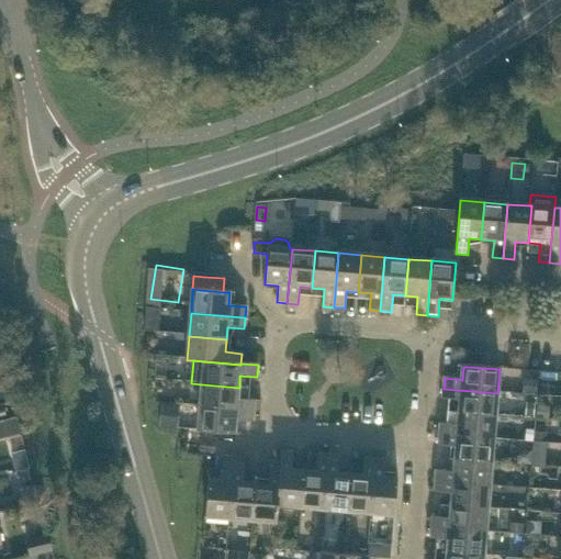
[(523,395),(537,397),(538,383),(524,382),(523,395)]
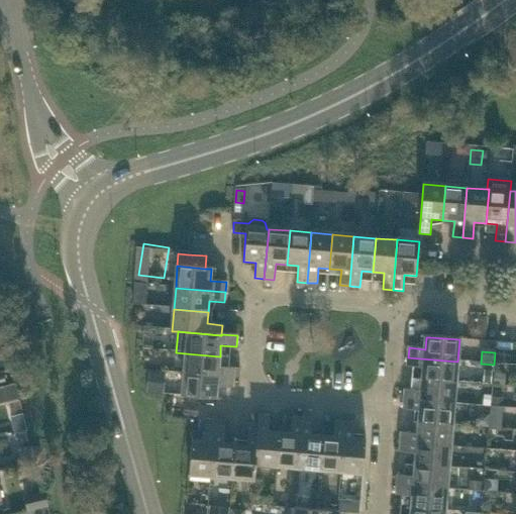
[(219,368),(220,356),(186,353),(184,375),(233,379),(234,369),(219,368)]
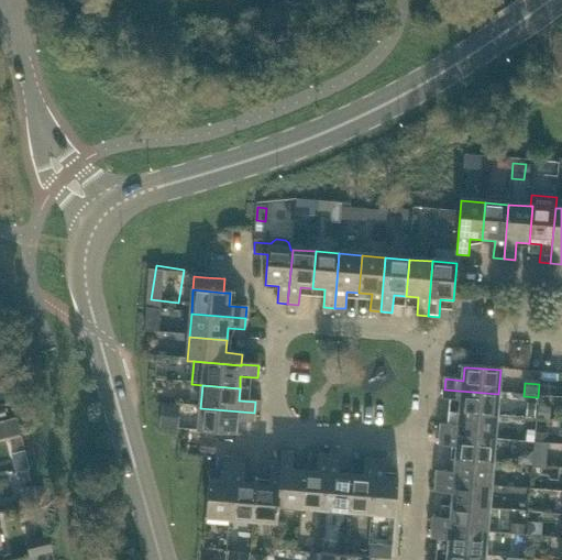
[(497,417),(498,394),(444,390),(443,401),(461,402),(460,415),(497,417)]
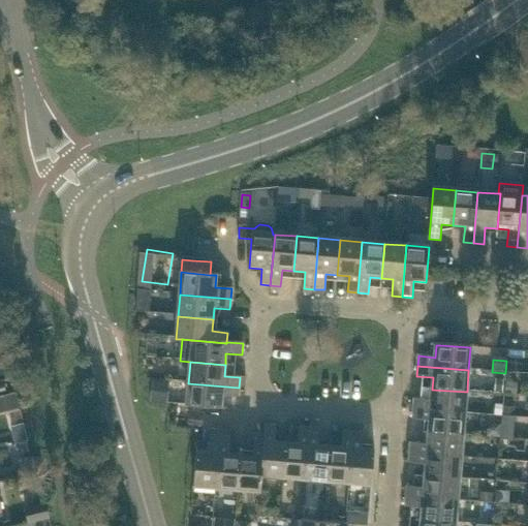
[(238,398),(239,388),(188,383),(186,406),(221,409),(222,397),(238,398)]
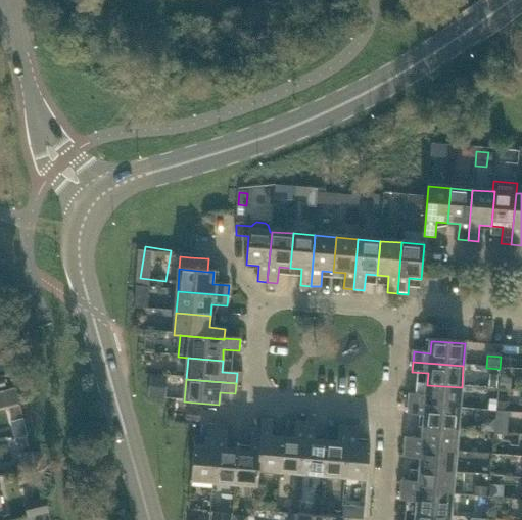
[(460,410),(462,387),(427,385),(426,396),(410,395),(410,406),(460,410)]
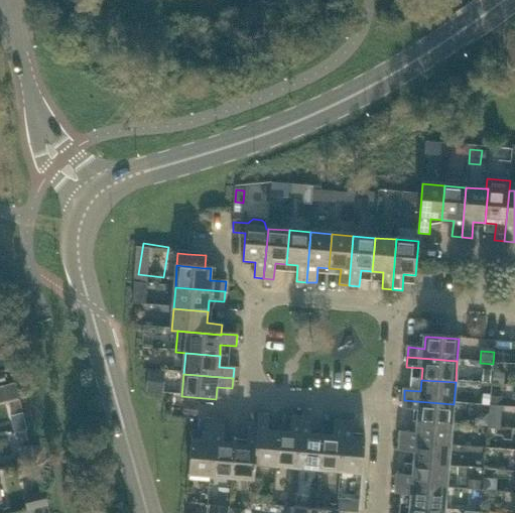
[(0,404),(18,400),(14,384),(0,387),(0,404)]
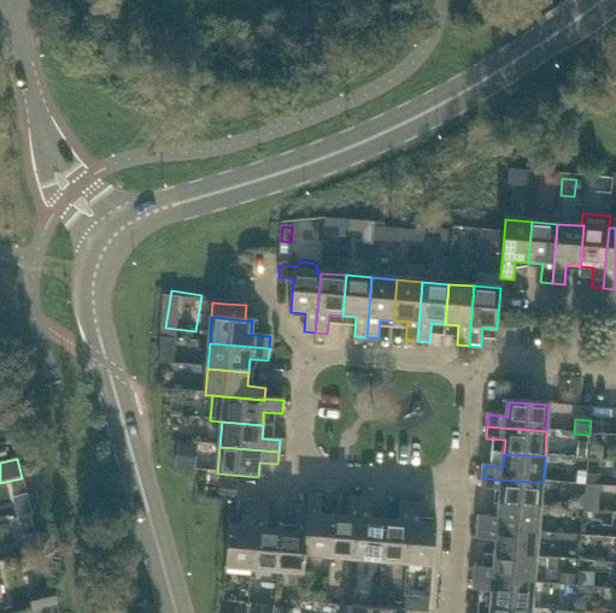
[(540,508),(543,483),(484,478),(482,490),(500,491),(499,505),(540,508)]
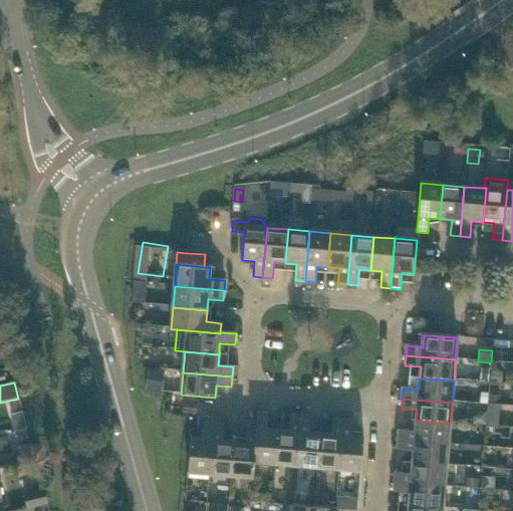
[(309,434),(311,412),(301,412),(300,418),(296,467),(317,469),(320,435),(309,434)]
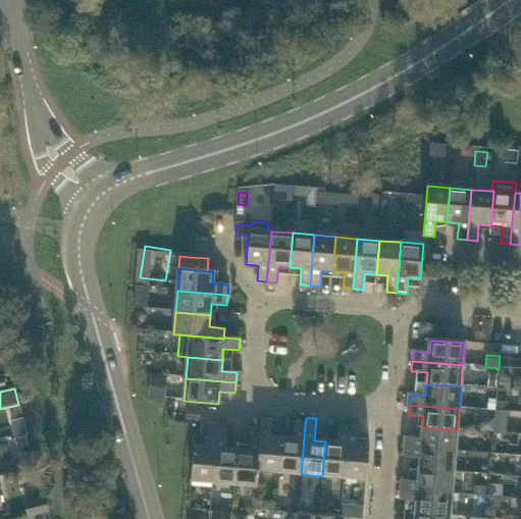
[(271,437),(272,421),(261,420),(260,436),(261,436),(258,471),(279,472),(282,437),(271,437)]
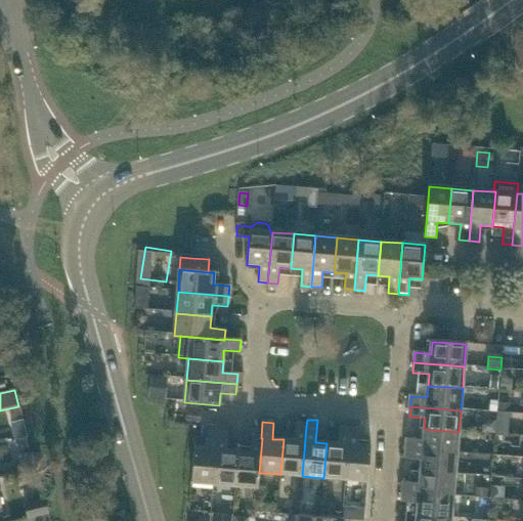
[(302,476),(306,426),(296,425),(295,440),(284,439),(280,474),(302,476)]
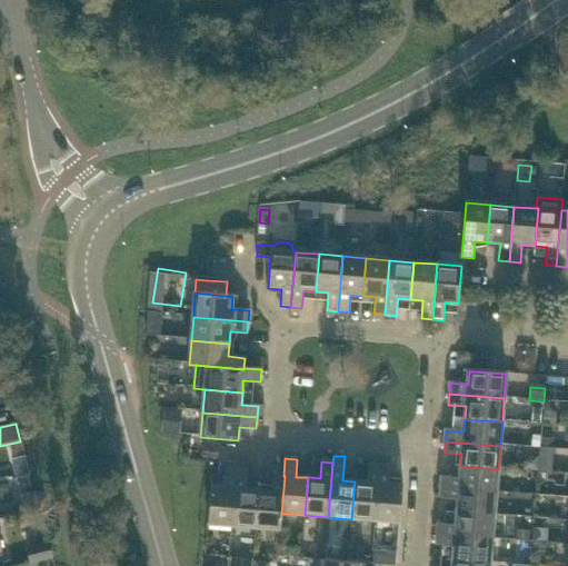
[(376,522),(380,466),(369,465),(368,483),(355,482),(351,519),(376,522)]
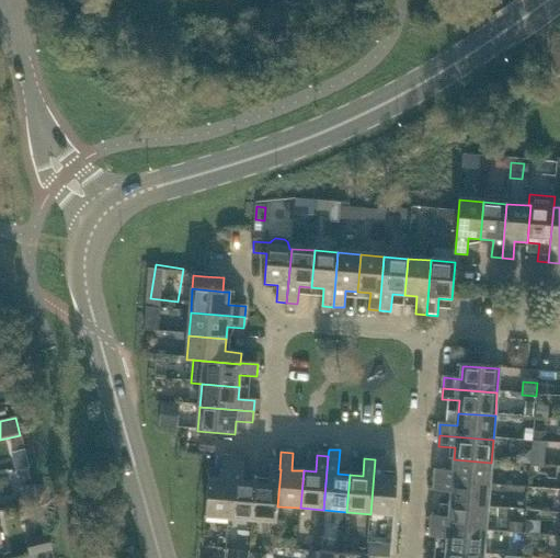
[(384,478),(386,460),(375,459),(370,514),(393,515),(397,479),(384,478)]
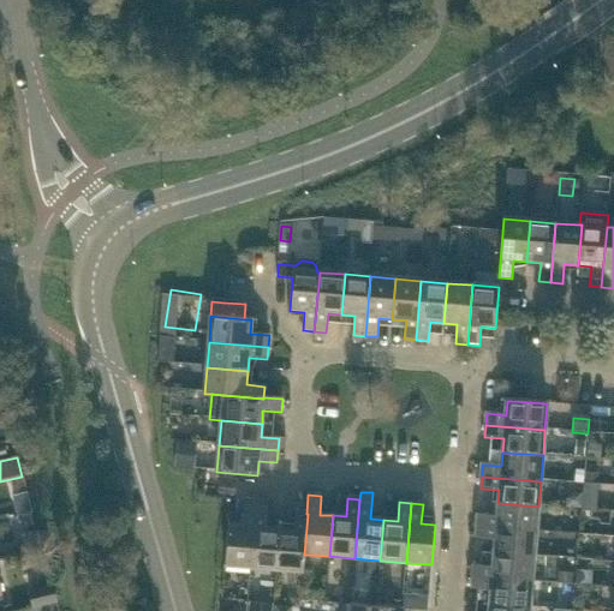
[(536,532),(538,507),(498,503),(496,516),(478,515),(477,527),(536,532)]
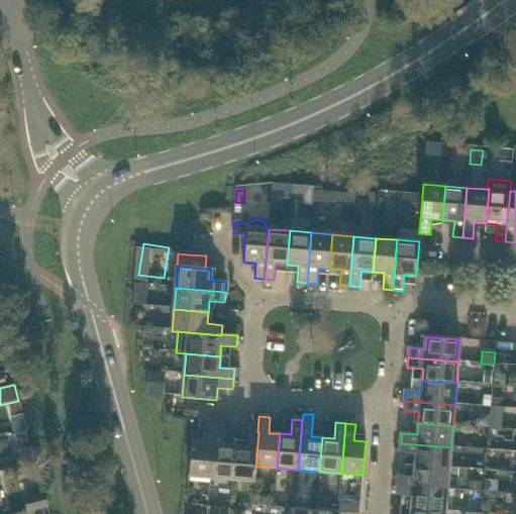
[(211,479),(215,428),(205,427),(204,443),(192,442),(189,477),(211,479)]
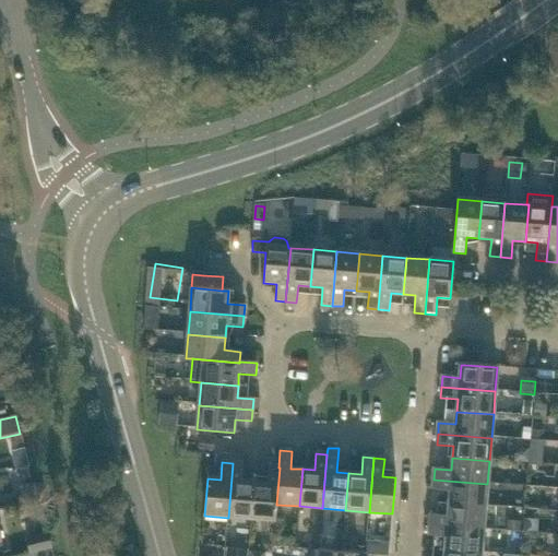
[(242,482),(244,464),(233,463),(228,518),(251,519),(254,482),(242,482)]
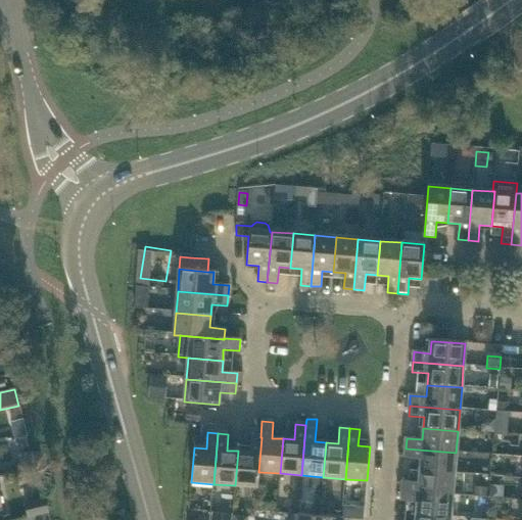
[(262,437),(261,437),(251,436),(249,452),(238,451),(235,485),(257,487),(258,472),(262,437)]
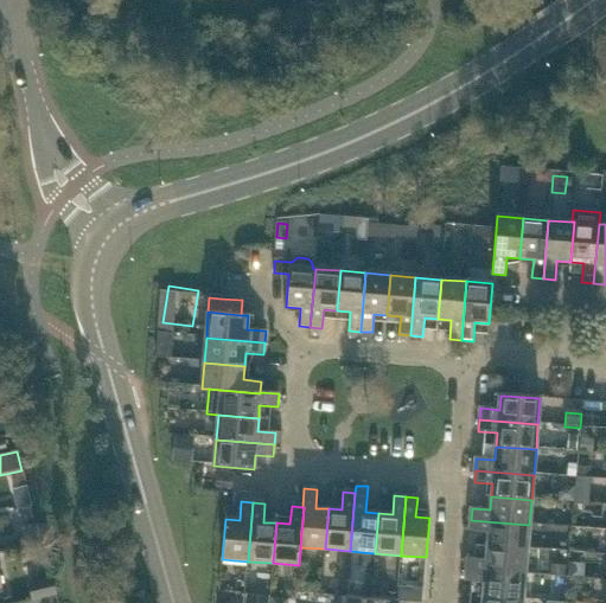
[(528,550),(529,525),(471,520),(470,532),(489,533),(488,546),(528,550)]
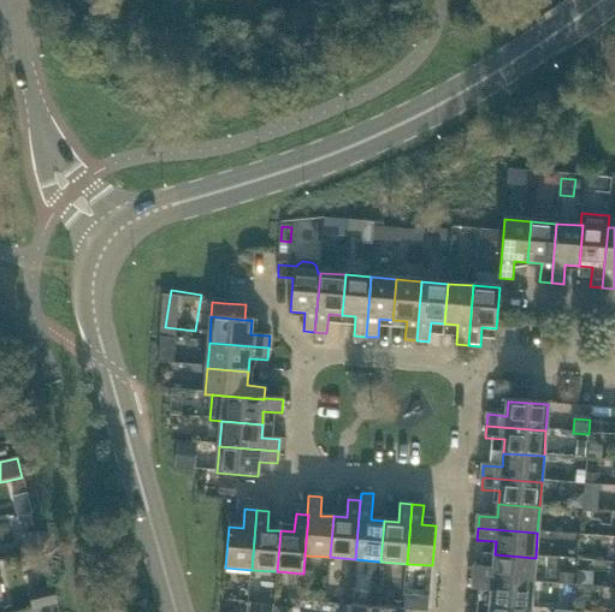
[(557,574),(575,577),(580,552),(562,548),(557,574)]
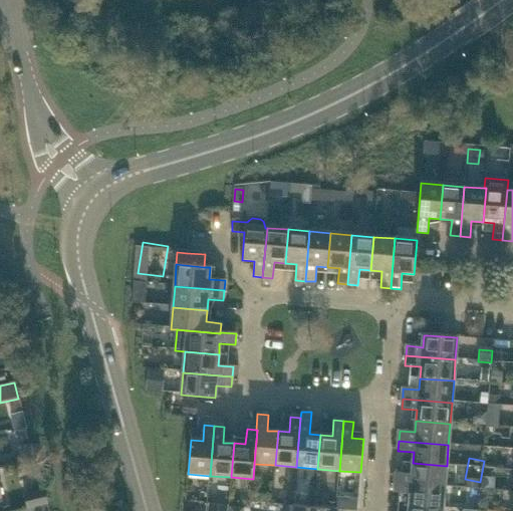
[(445,488),(447,466),(413,463),(412,475),(396,473),(395,483),(445,488)]
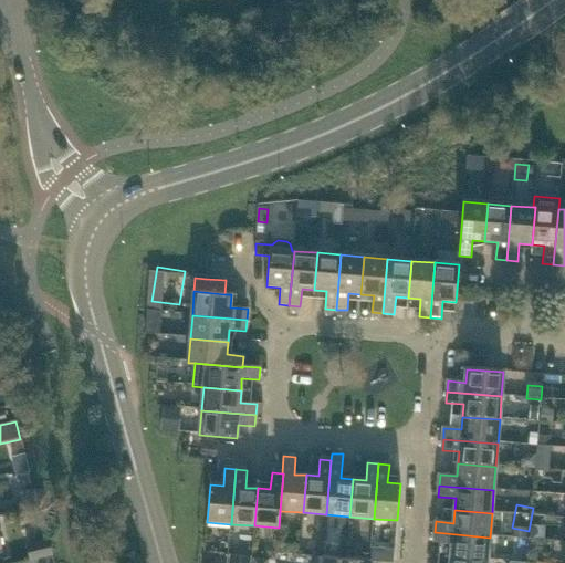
[(488,561),(490,538),(435,532),(435,543),(451,545),(450,558),(488,561)]
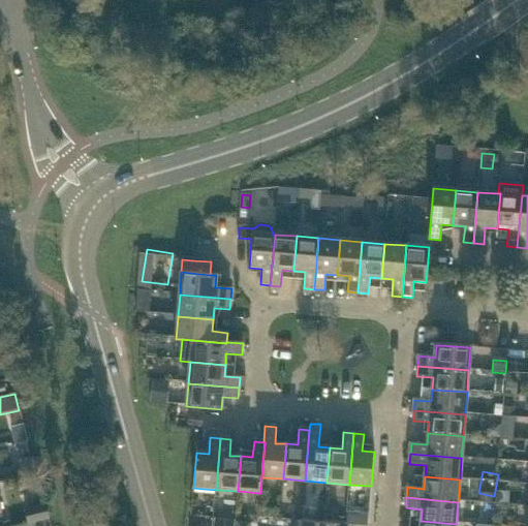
[(28,525),(48,521),(50,520),(47,505),(25,511),(28,525)]
